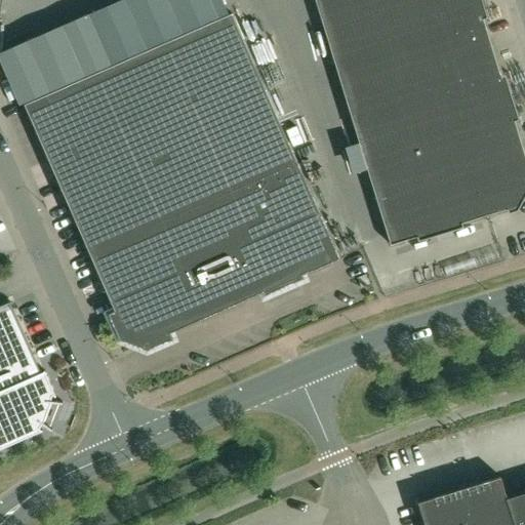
[(524,156),(477,0),(315,0),(391,244),(513,207),(513,208),(515,207),(524,188),(524,156)]
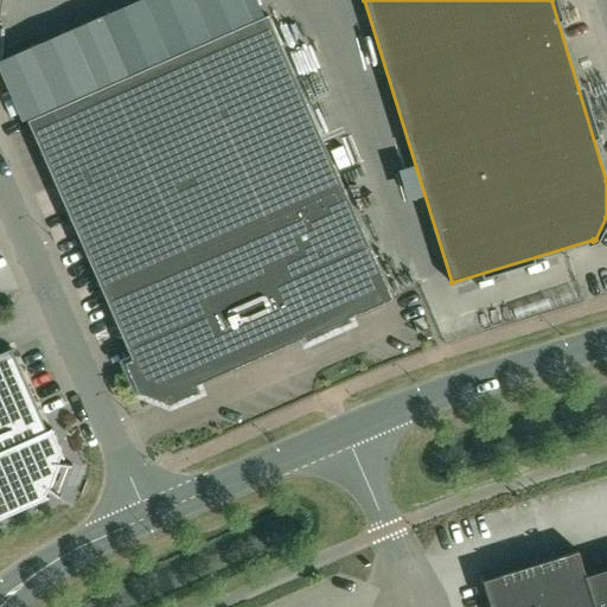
[(278,13),(285,31),(312,19),(304,1),(278,13)]
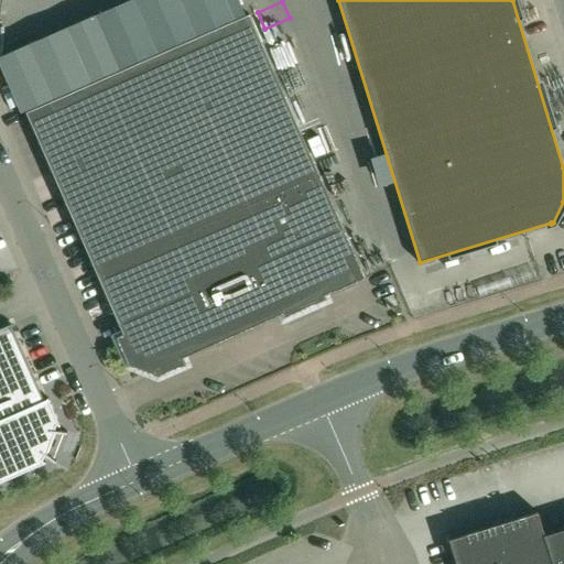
[(365,278),(320,175),(320,176),(249,14),(26,112),(134,359),(158,368),(282,314),(284,318),(326,300),(325,295),(365,278)]
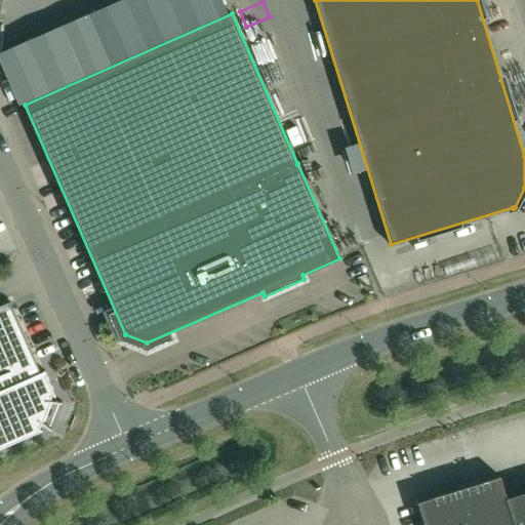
[(0,449),(42,431),(41,430),(40,430),(39,428),(42,425),(50,431),(51,430),(43,423),(51,403),(62,404),(62,402),(51,401),(51,397),(53,396),(54,397),(55,397),(44,370),(43,371),(43,372),(40,374),(8,303),(0,306),(0,449)]
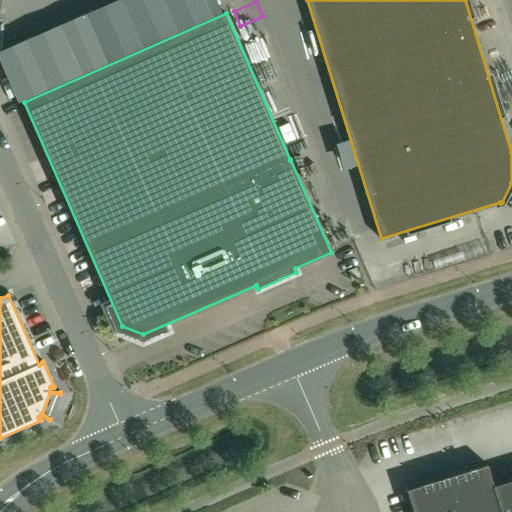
[(502,511),(494,485),(488,465),(461,473),(460,471),(447,475),(448,477),(408,490),(414,511),(502,511)]
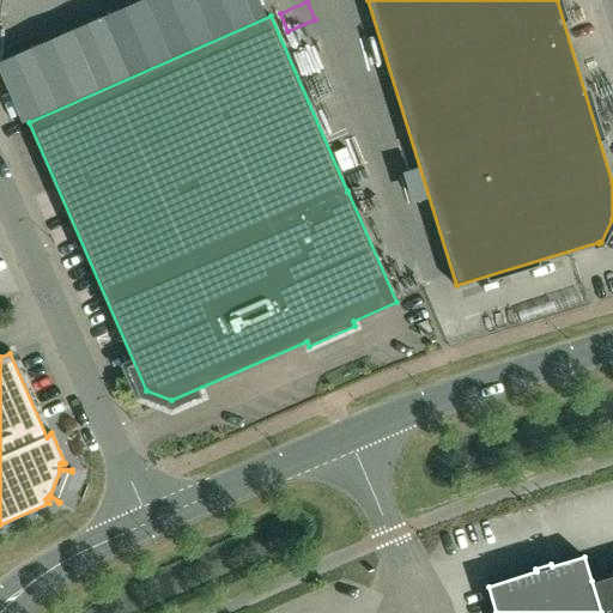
[(592,581),(601,612),(612,612),(612,574),(592,581)]
